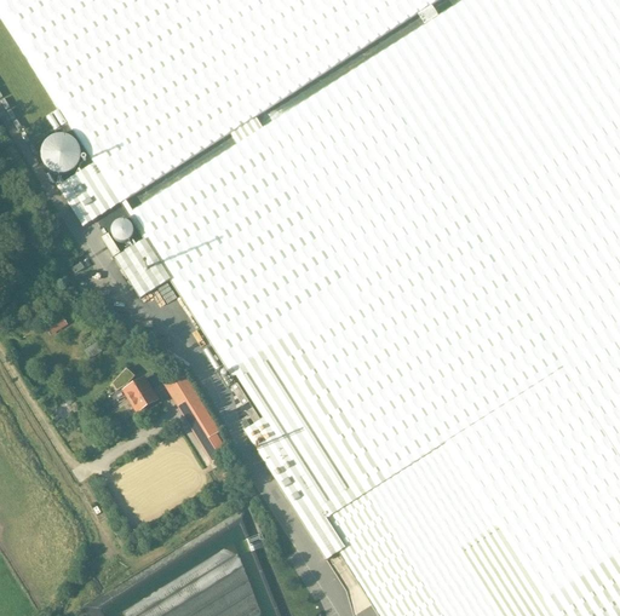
[(0,0),(0,9),(95,157),(57,182),(84,224),(120,201),(125,197),(230,131),(256,115),(435,0),(0,0)]
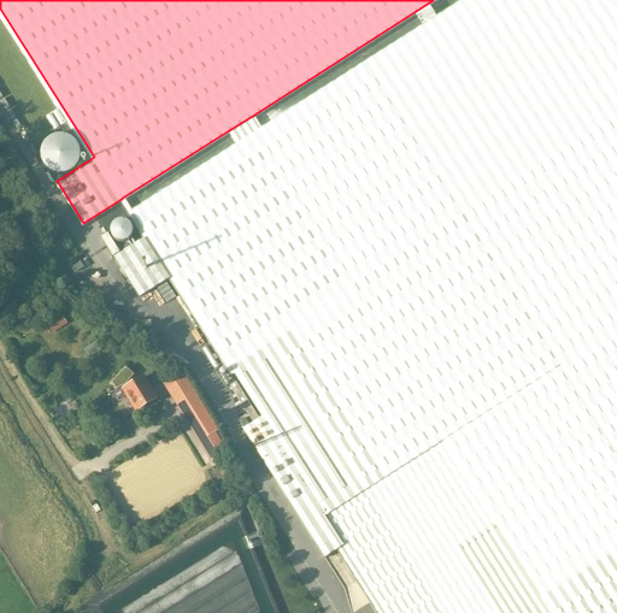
[(236,142),(133,208),(124,196),(119,200),(142,236),(113,254),(139,295),(172,273),(262,414),(242,426),(324,555),(336,547),(377,612),(601,612),(616,603),(616,0),(459,0),(262,127),(236,142)]
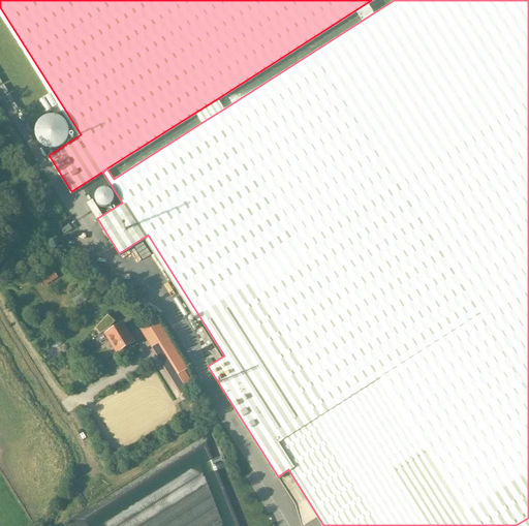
[(218,98),(196,112),(203,122),(224,109),(218,98)]
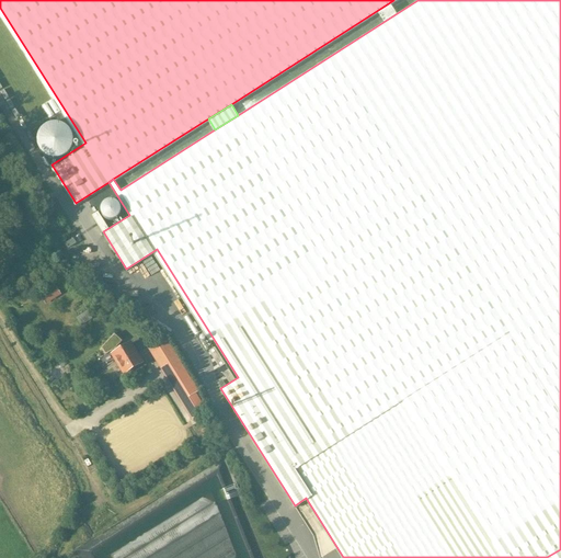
[(41,147),(47,151),(53,152),(59,152),(65,149),(69,145),(71,139),(71,132),(68,125),(63,121),(56,118),(49,118),(43,122),(38,127),(36,134),(37,141),(41,147)]
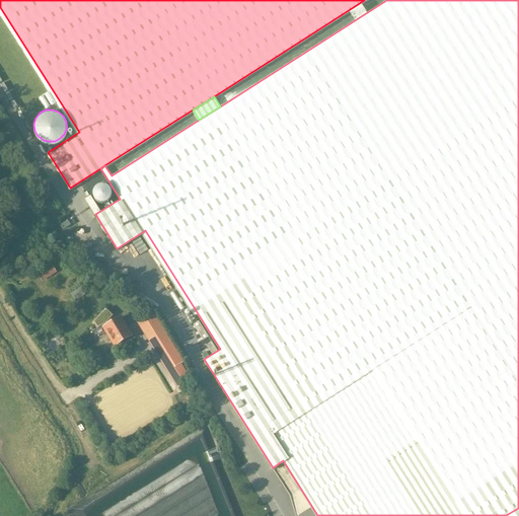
[(101,182),(99,183),(98,183),(97,185),(95,186),(94,187),(94,189),(93,190),(93,192),(93,193),(93,195),(94,197),(94,198),(96,199),(97,200),(98,201),(100,201),(101,202),(103,202),(104,201),(106,201),(107,200),(109,199),(110,198),(110,196),(112,195),(112,193),(112,192),(112,190),(110,189),(110,187),(108,186),(107,185),(106,183),(104,183),(103,182),(101,182)]
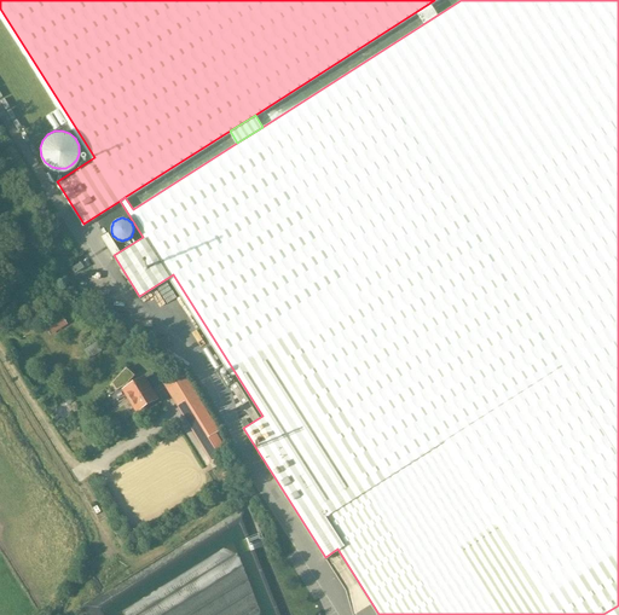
[(45,231),(45,235),(47,237),(51,238),(55,237),(56,233),(56,230),(53,227),(50,227),(47,228),(45,231)]
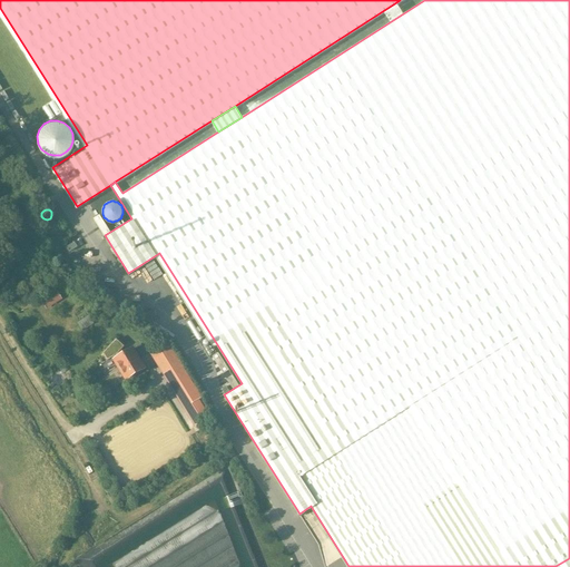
[(75,240),(67,245),(69,250),(78,244),(75,240)]
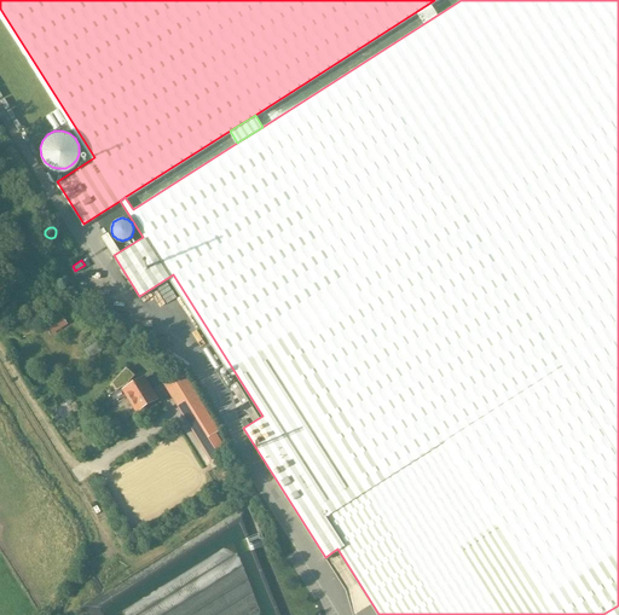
[(61,313),(41,320),(46,332),(65,325),(61,313)]
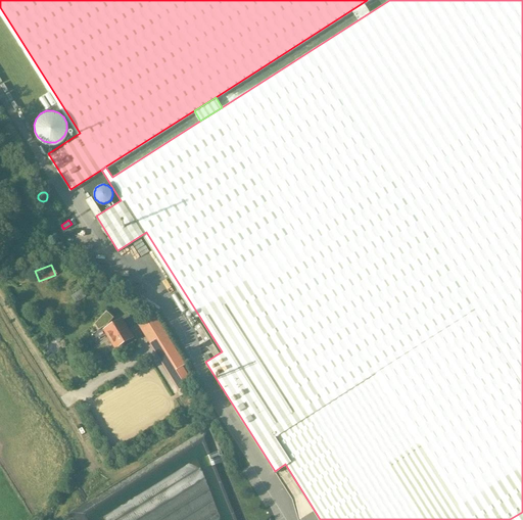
[(74,300),(86,294),(82,286),(69,292),(74,300)]
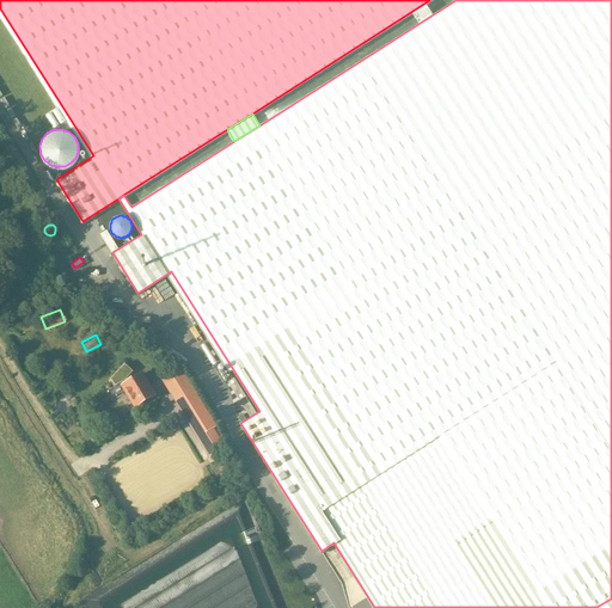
[(123,382),(129,379),(127,376),(133,369),(124,362),(110,378),(115,385),(122,380),(123,382)]
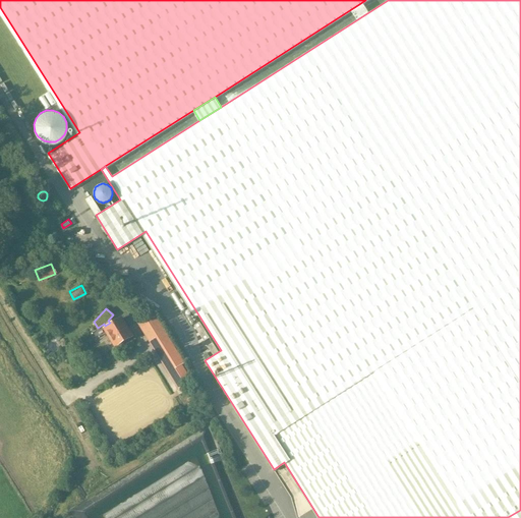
[(183,361),(153,312),(138,321),(179,387),(190,380),(190,379),(180,363),(183,361)]
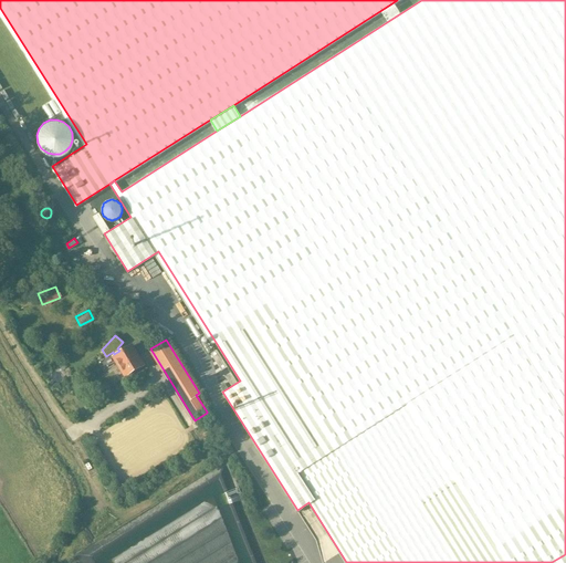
[(114,354),(113,355),(125,374),(143,363),(130,344),(119,351),(114,354)]
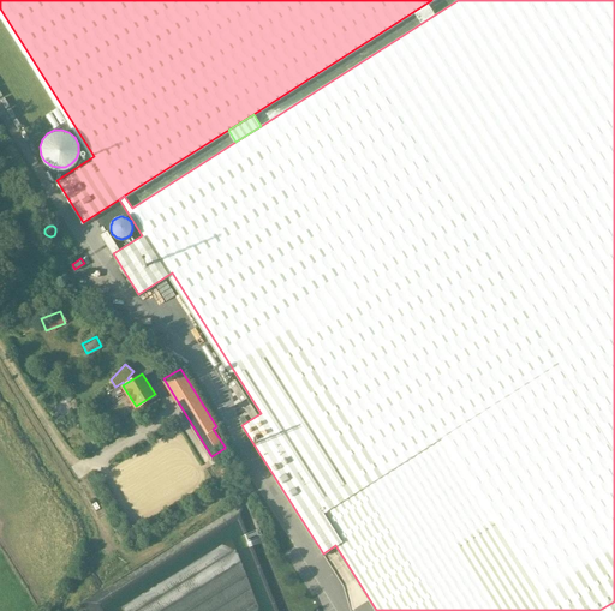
[(258,414),(250,402),(244,406),(252,418),(258,414)]
